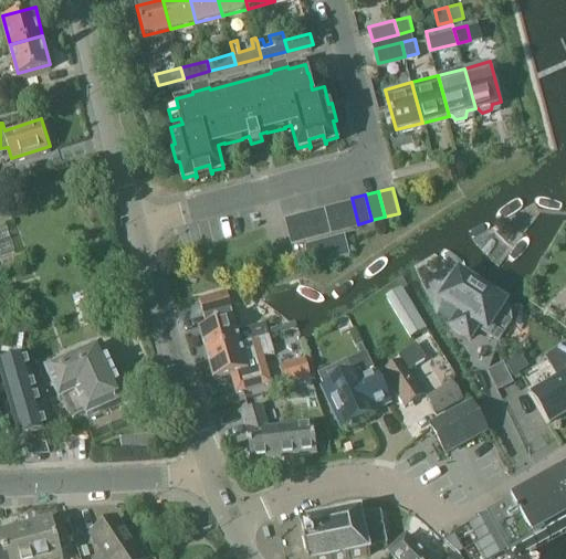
[(358,224),(352,198),(338,201),(346,228),(358,224)]
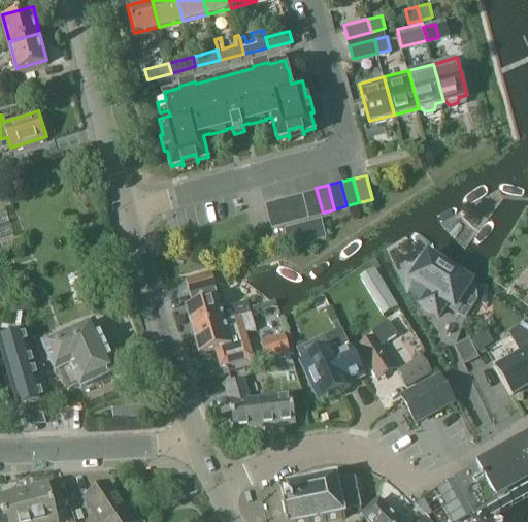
[(323,213),(316,188),(304,191),(310,216),(323,213)]
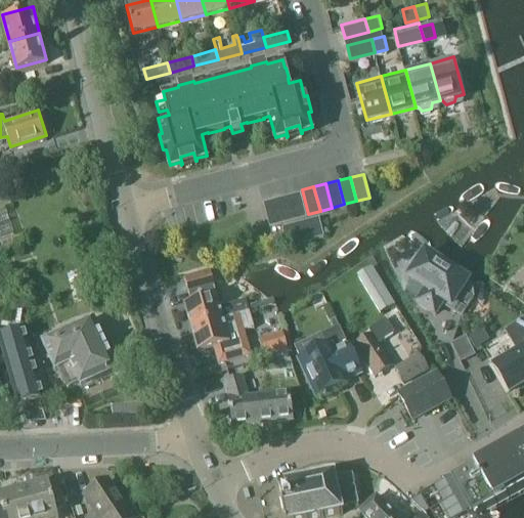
[(308,214),(302,189),(289,192),(295,217),(308,214)]
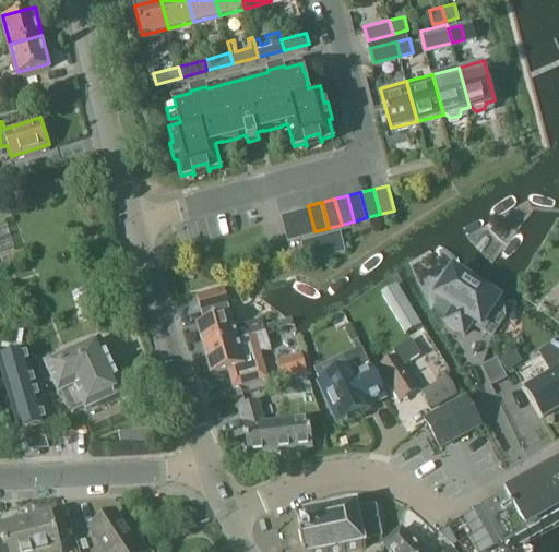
[(314,231),(308,205),(295,210),(301,235),(314,231)]
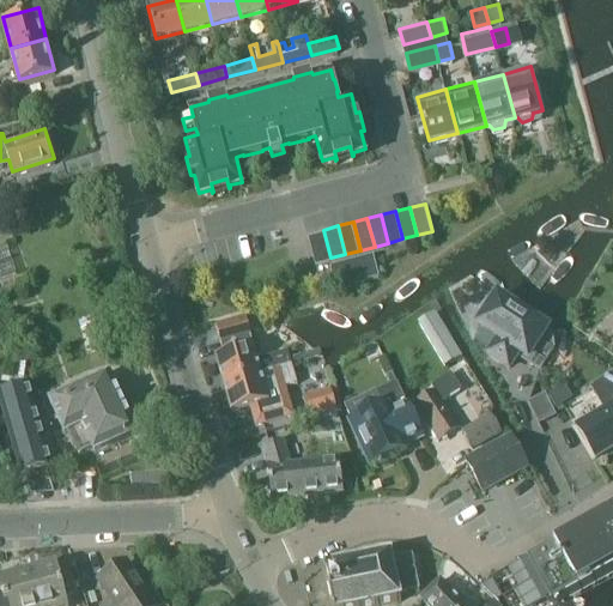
[(323,230),(309,234),(316,261),(331,258),(323,230)]
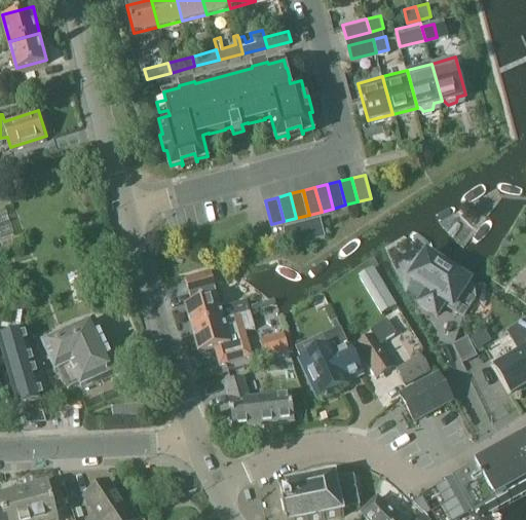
[(289,244),(326,233),(321,215),(284,225),(289,244)]
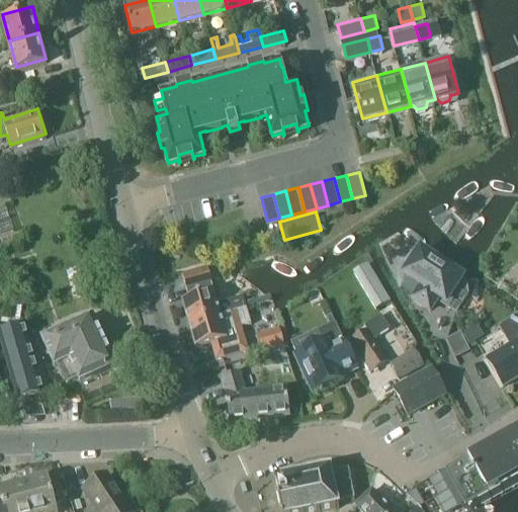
[(422,247),(421,246),(414,250),(408,256),(405,264),(404,272),(405,272),(406,272),(421,282),(413,295),(430,307),(439,293),(458,307),(468,289),(467,278),(421,248),(422,247)]
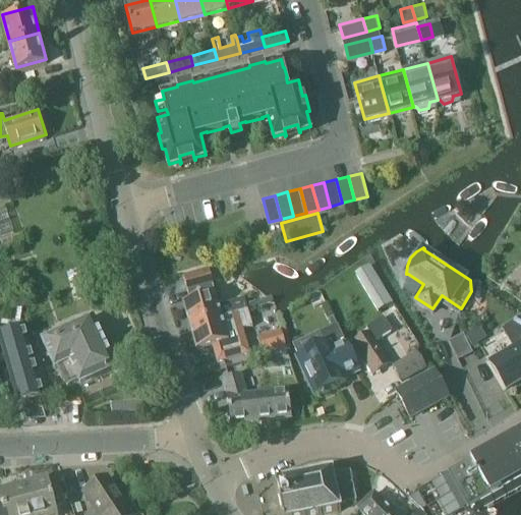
[(392,298),(370,261),(356,269),(378,306),(392,298)]
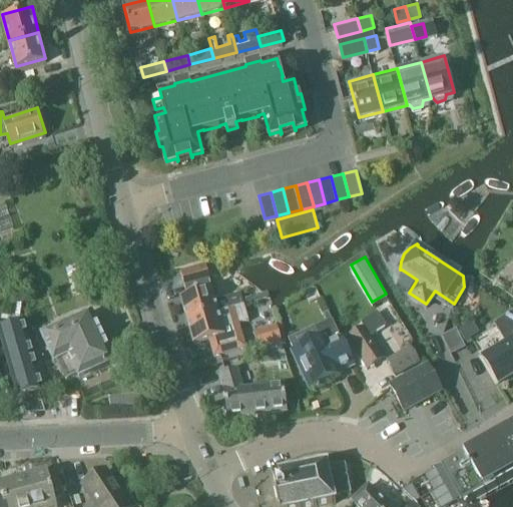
[(190,292),(180,295),(187,318),(244,302),(241,291),(215,298),(210,279),(205,262),(180,269),(185,287),(188,286),(190,292)]
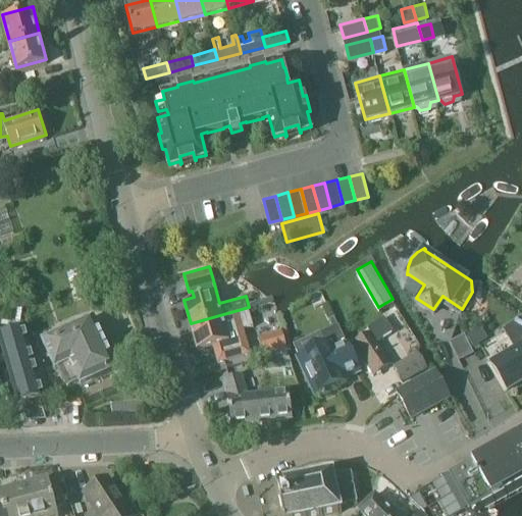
[(249,307),(191,323),(198,347),(214,343),(216,350),(219,359),(251,350),(249,341),(244,324),(253,321),(249,307)]
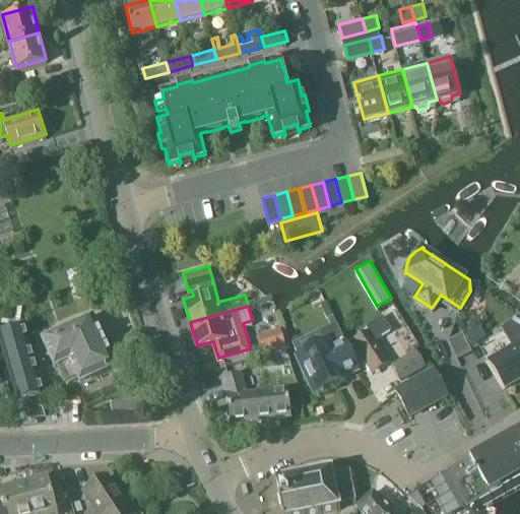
[(390,358),(376,336),(392,326),(383,312),(366,323),(369,327),(352,337),(373,370),(390,358)]
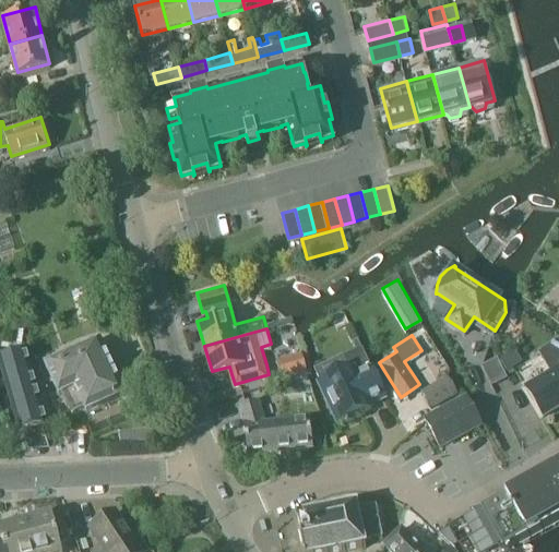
[(544,412),(558,403),(558,336),(539,348),(551,368),(525,383),(544,412)]
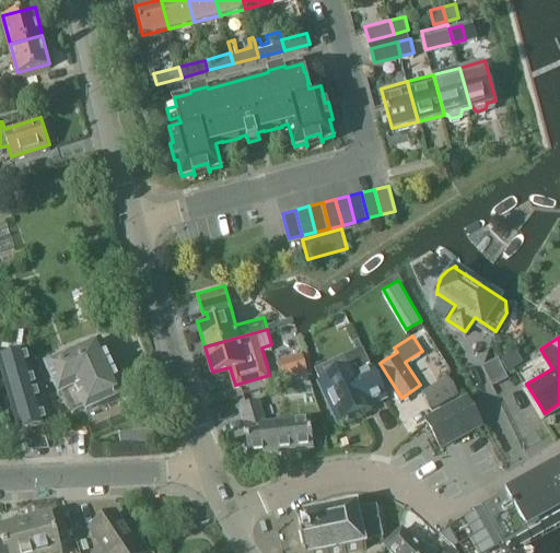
[(86,409),(125,391),(100,338),(46,363),(59,391),(63,390),(72,410),(84,404),(86,409)]
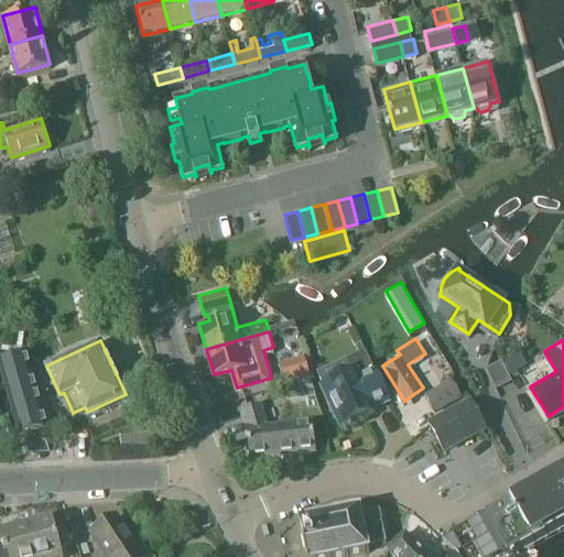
[(346,356),(351,368),(323,381),(343,422),(346,421),(351,422),(358,418),(360,414),(375,407),(372,403),(389,395),(366,347),(346,356)]
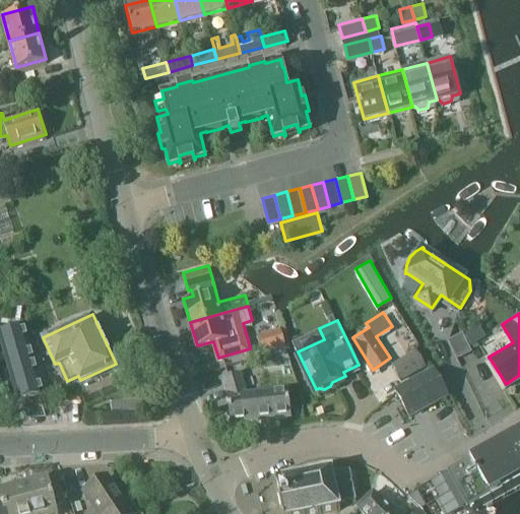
[(24,323),(0,329),(0,335),(18,399),(44,392),(24,323)]
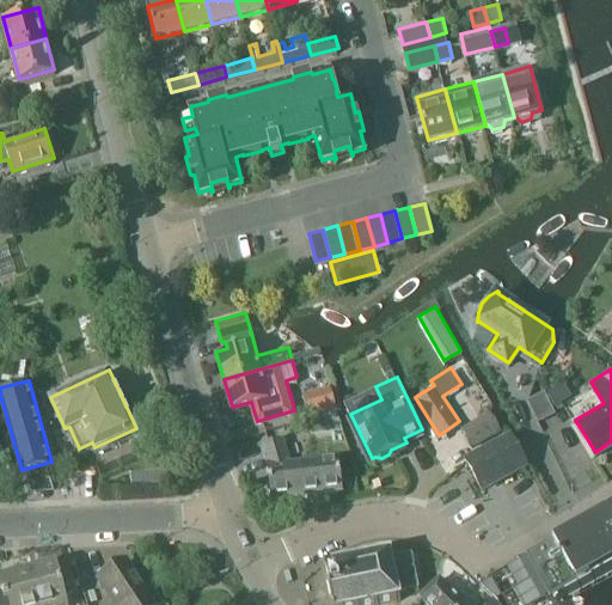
[(560,386),(549,392),(555,403),(565,398),(560,386)]
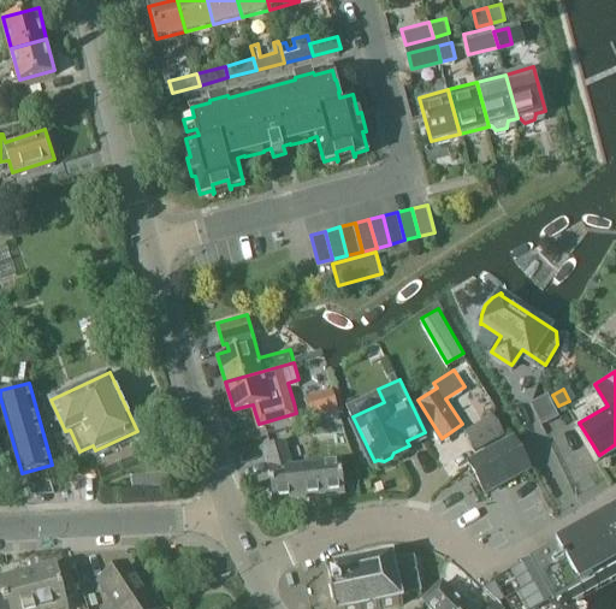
[(318,415),(347,407),(343,392),(313,401),(318,415)]
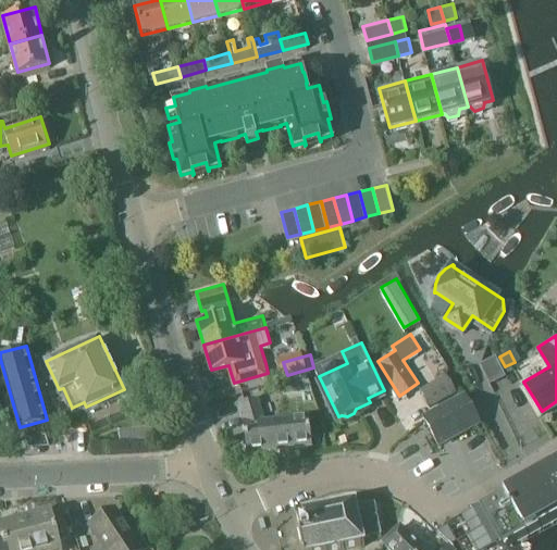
[(298,372),(299,385),(311,384),(310,382),(307,370),(298,372)]
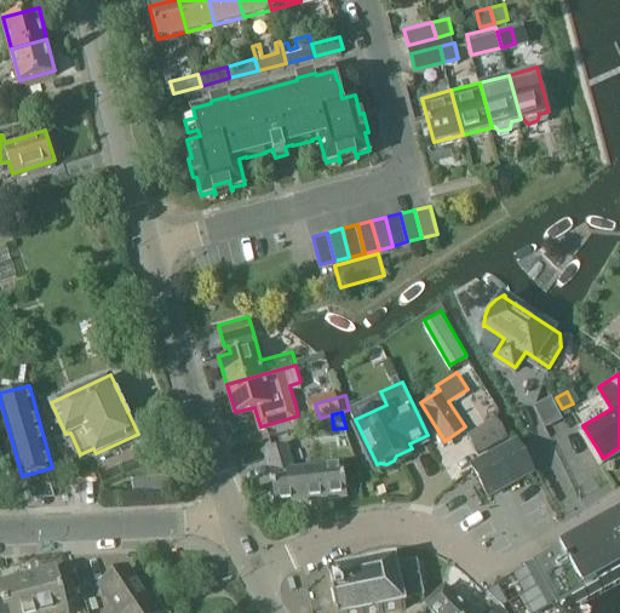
[(478,448),(506,434),(497,416),(469,431),(478,448)]
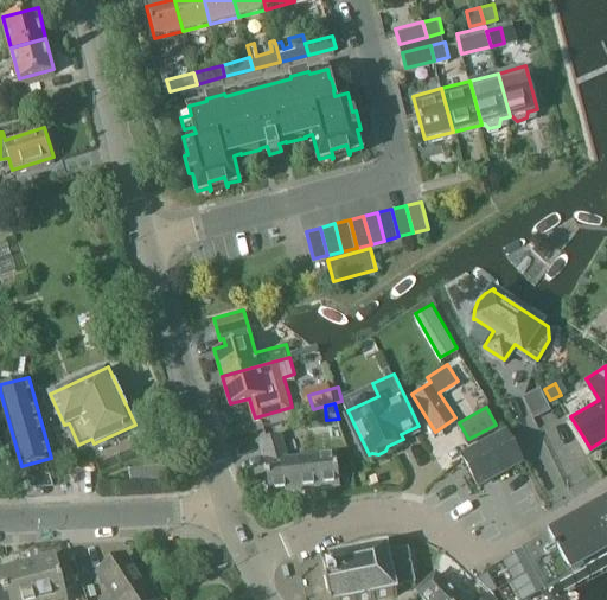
[(462,453),(478,483),(523,458),(506,428),(462,453)]
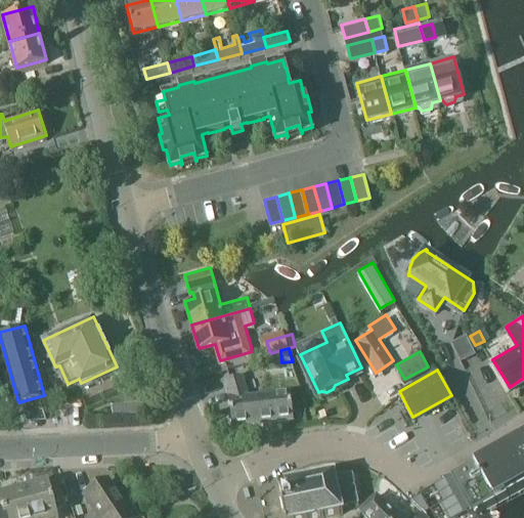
[(231,424),(294,418),(291,389),(249,393),(242,371),(224,376),(227,385),(231,424)]
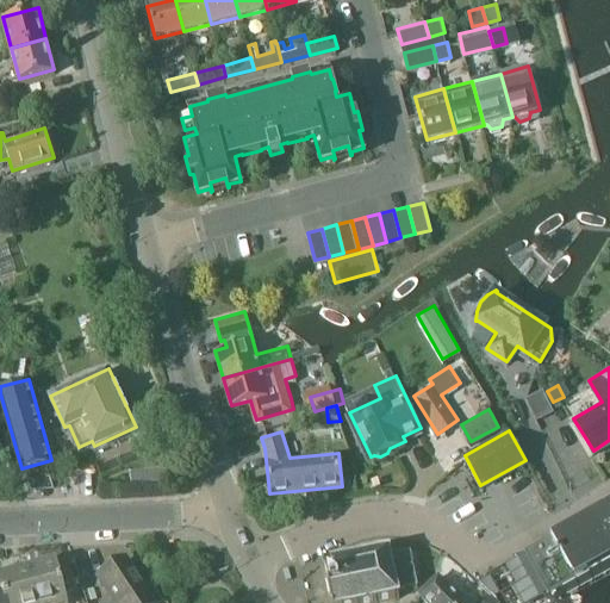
[(162,457),(129,461),(131,480),(165,477),(162,457)]
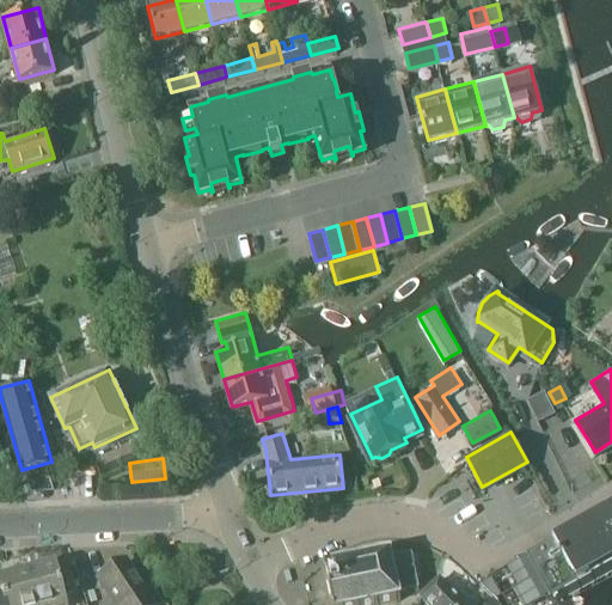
[(611,502),(530,549),(534,557),(526,562),(543,591),(551,586),(554,591),(576,578),(573,570),(611,548),(611,502)]
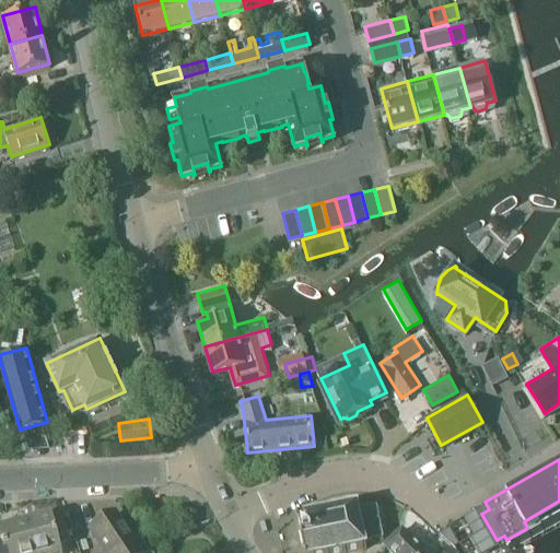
[(365,539),(384,536),(377,504),(359,508),(358,503),(296,515),(304,552),(318,552),(366,543),(365,539)]
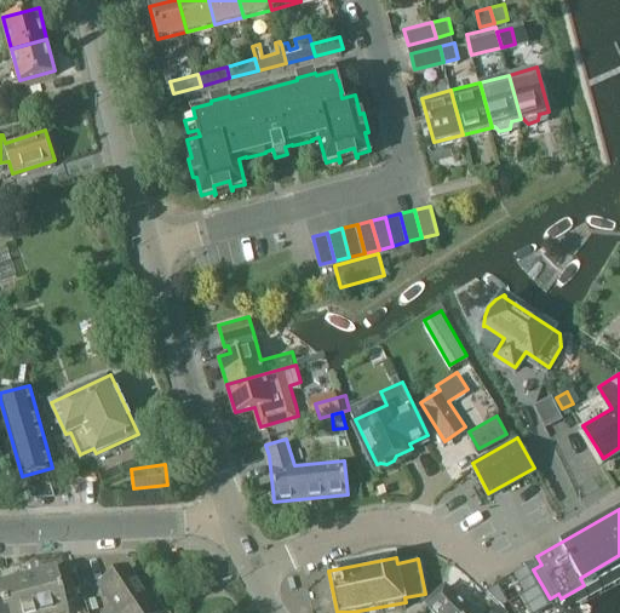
[(128,563),(99,583),(115,606),(104,612),(153,612),(159,609),(128,563)]
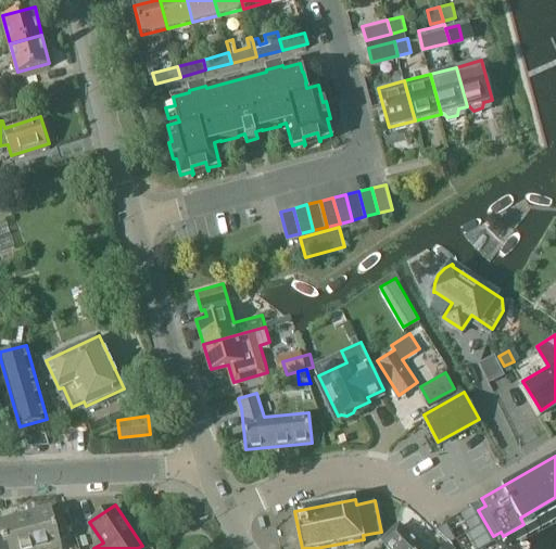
[(52,507),(26,514),(35,548),(58,548),(63,548),(58,531),(65,528),(59,507),(52,509),(52,507)]
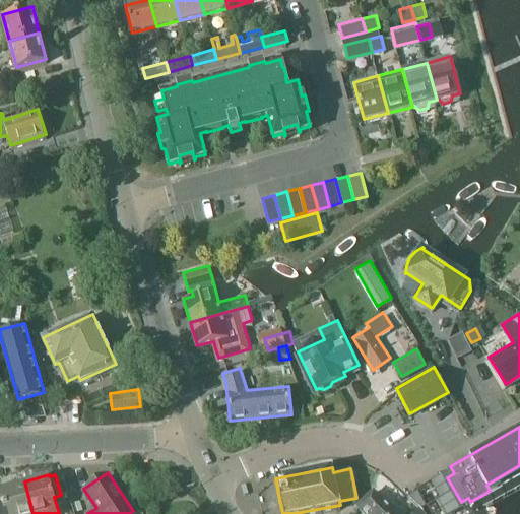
[(33,513),(24,482),(0,488),(7,513),(33,513)]
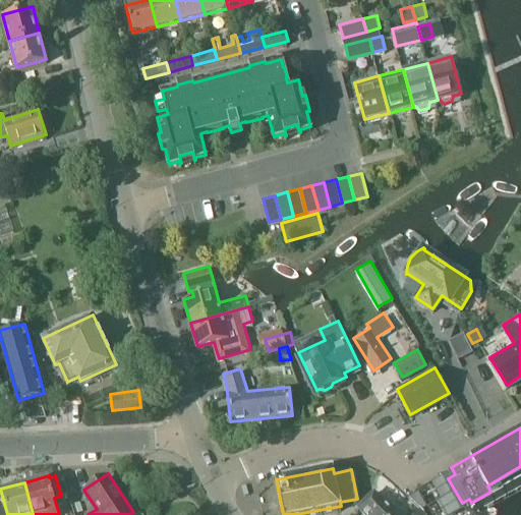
[(358,504),(367,514),(399,514),(374,489),(358,504)]
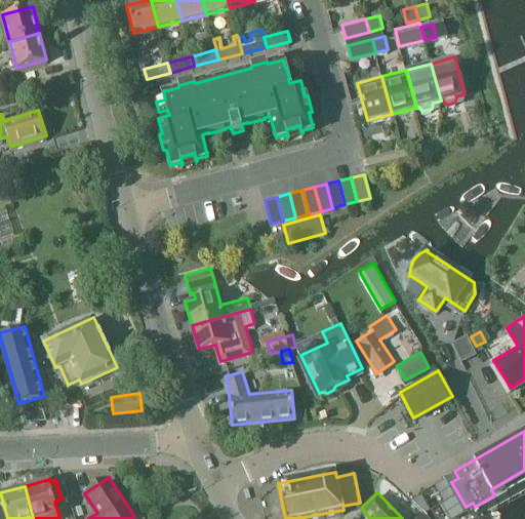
[(429,518),(418,509),(409,518),(429,518)]
